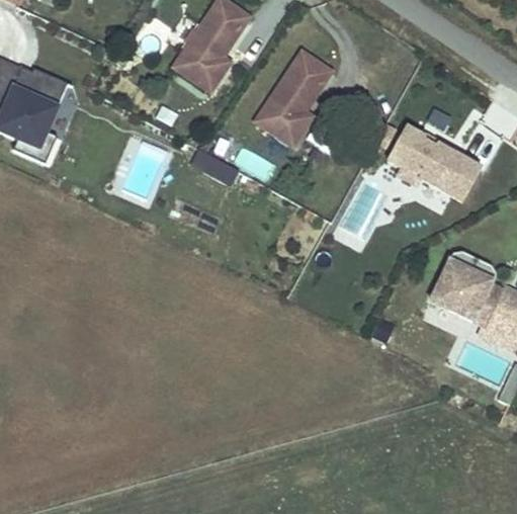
[(208,88),(219,74),(229,60),(221,54),(247,14),(227,0),(213,0),(172,64),(208,88)]
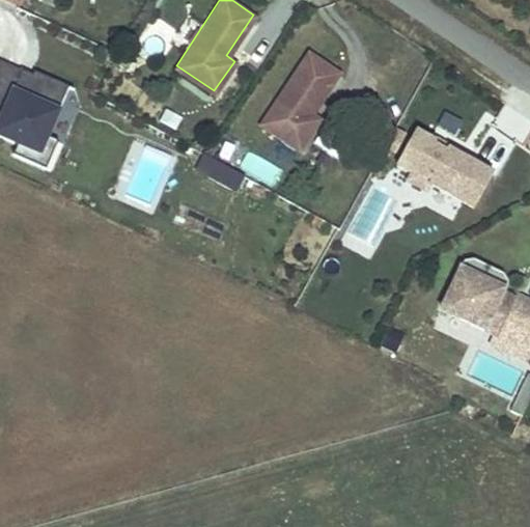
[(298,146),(308,132),(318,117),(310,111),(338,71),(308,50),(260,121),(298,146)]
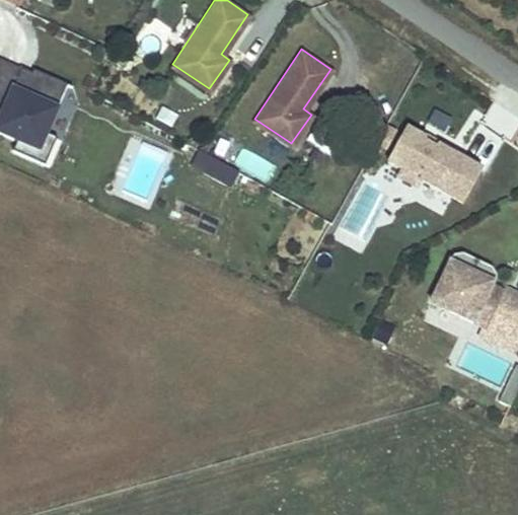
[(46,130),(67,81),(33,67),(32,70),(29,76),(20,72),(23,66),(0,55),(0,112),(1,112),(0,114),(0,129),(17,137),(12,148),(45,161),(57,135),(46,130)]
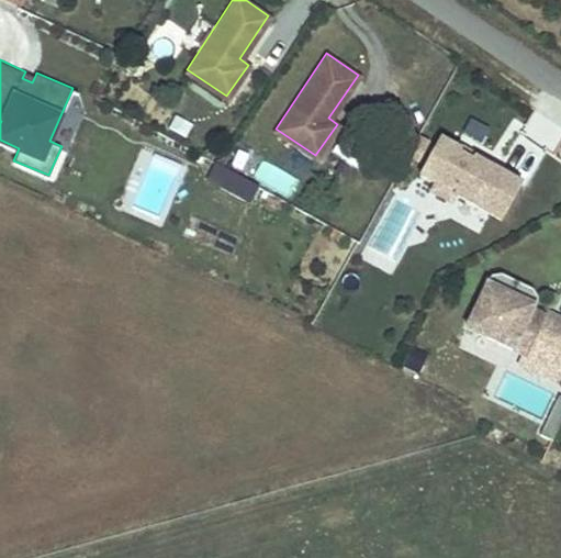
[(32,82),(35,76),(25,71),(22,78),(32,82)]
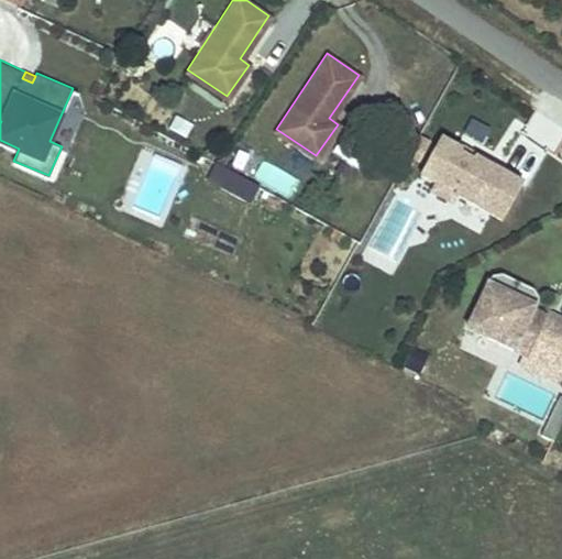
[(461,149),(440,138),(420,173),(437,183),(432,190),(452,200),(456,193),(503,219),(522,182),(474,156),(473,159),(460,152),(461,149)]
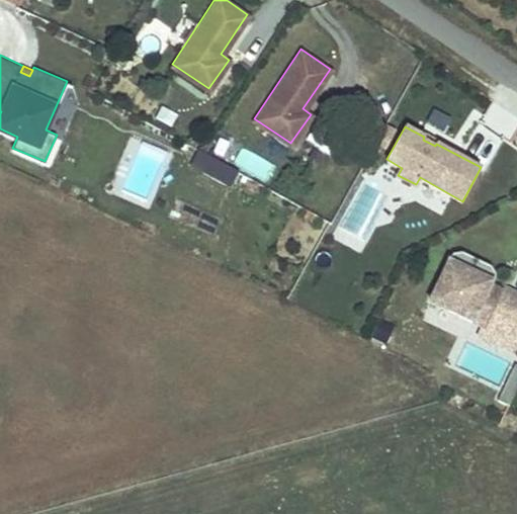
[(438,141),(425,135),(424,137),(423,140),(435,146),(436,144),(438,141)]
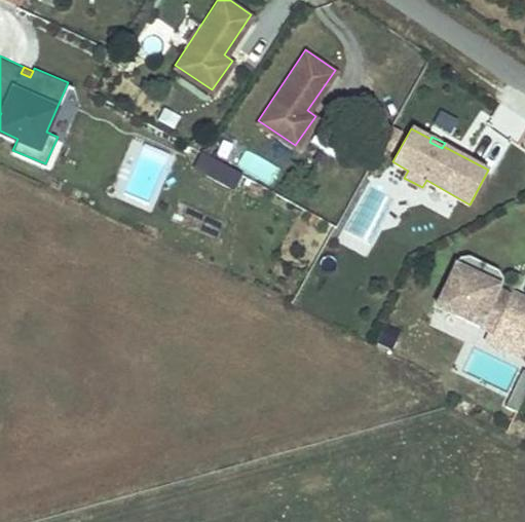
[(269,181),(279,164),(245,144),(235,161),(269,181)]
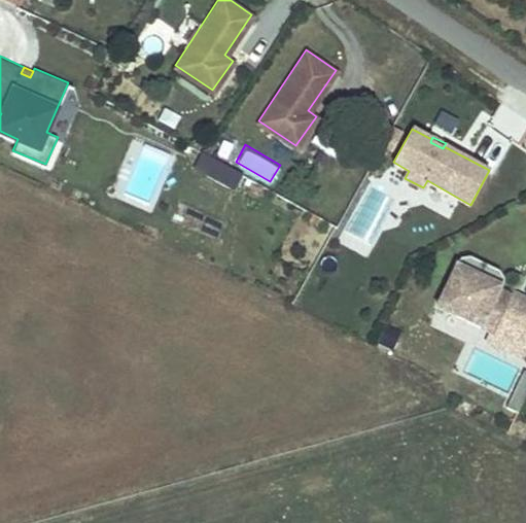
[(234,187),(243,171),(203,147),(194,163),(234,187)]
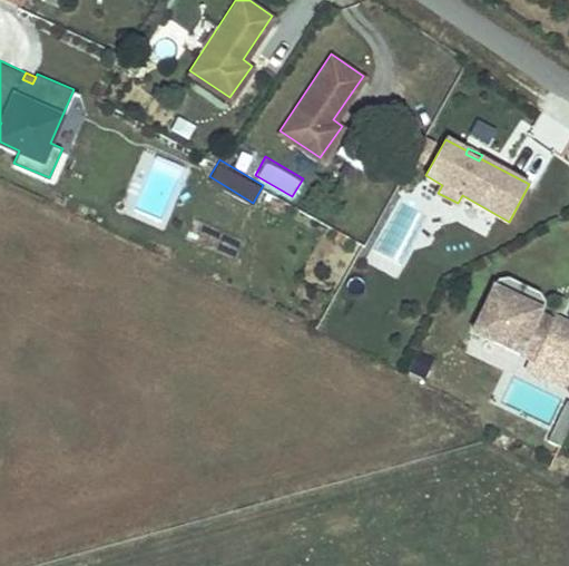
[(499,277),(494,286),(521,300),(519,304),(539,314),(546,300),(541,292),(508,276),(499,277)]
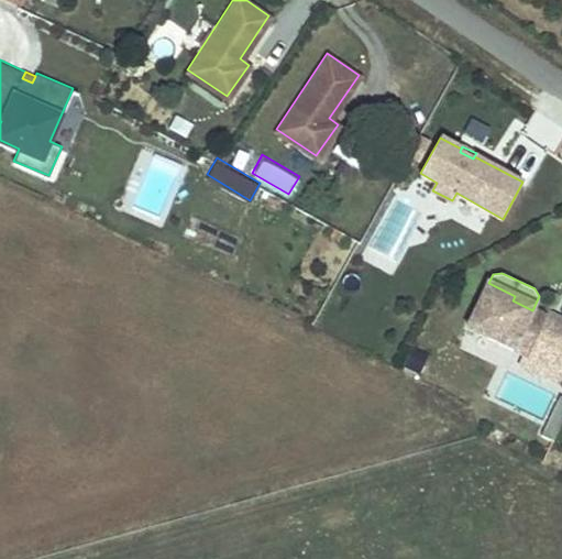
[(515,296),(488,283),(467,327),(526,354),(521,362),(559,380),(561,371),(561,318),(546,310),(543,316),(532,310),(513,300),(515,296)]
